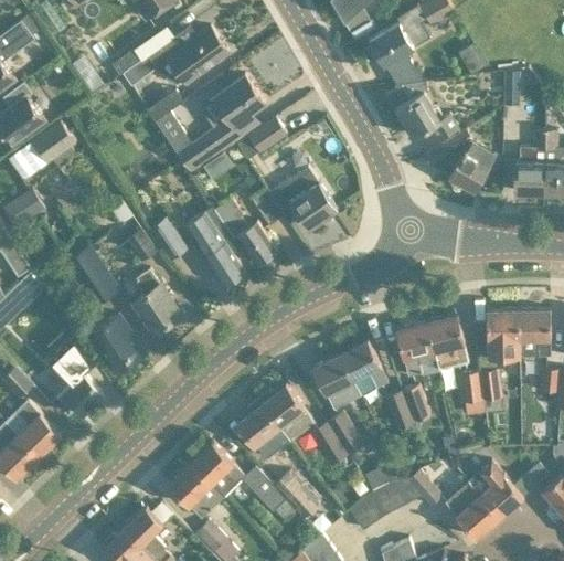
[(73,7),(74,8),(85,0),(59,0),(66,11),(73,7)]
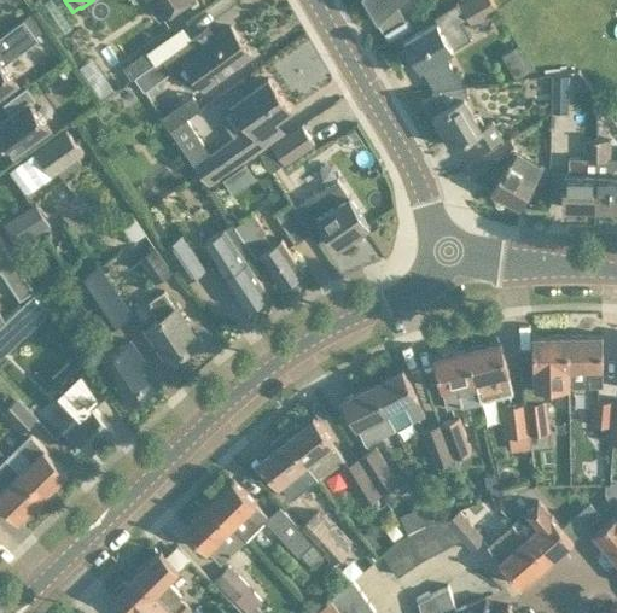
[(144,0),(159,21),(187,0),(144,0)]
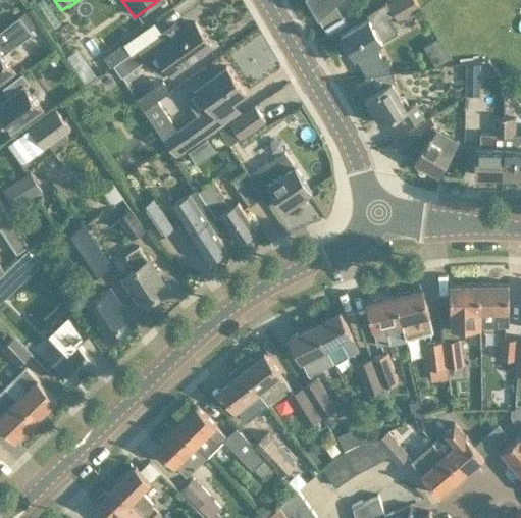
[(319,19),(341,0),(307,0),(314,12),(315,12),(319,19)]
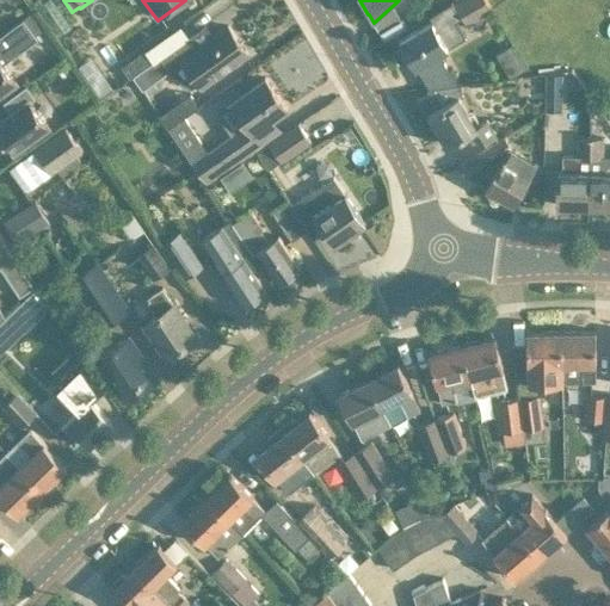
[(467,29),(492,13),(482,0),(467,0),(454,8),(467,29)]
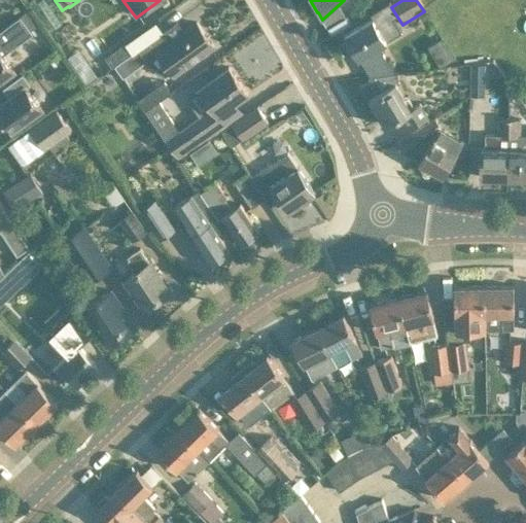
[(373,22),(361,28),(344,38),(357,61),(376,50),(386,44),(380,35),(394,27),(387,13),(373,22)]
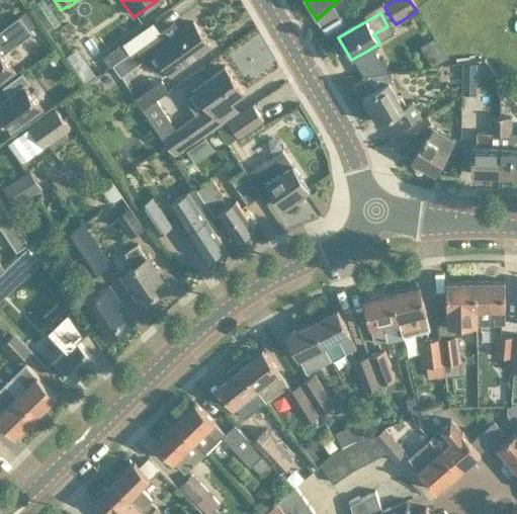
[(31,36),(19,19),(0,32),(0,81),(13,73),(2,58),(31,36)]
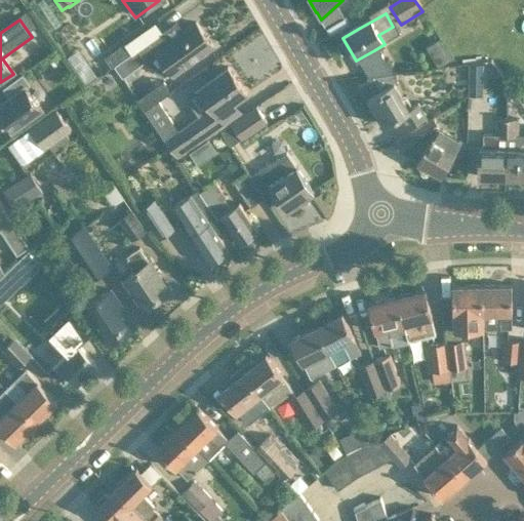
[(329,38),(349,27),(345,19),(325,31),(329,38)]
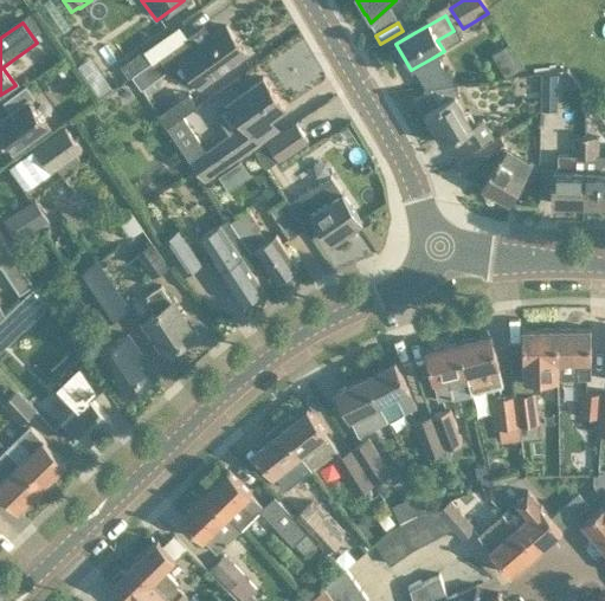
[(178,28),(142,55),(150,66),(186,40),(178,28)]
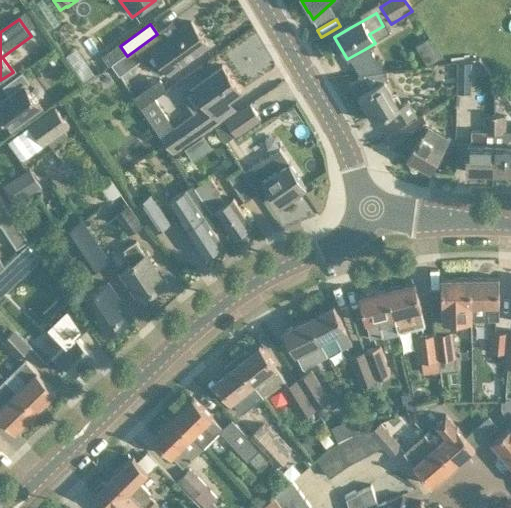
[(160,76),(164,73),(167,77),(191,59),(207,47),(191,25),(164,43),(157,34),(127,56),(111,67),(119,77),(140,61),(160,76)]
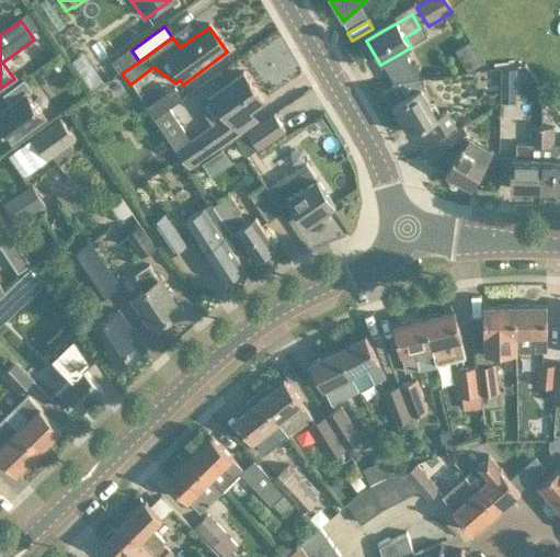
[(500,71),(500,105),(515,106),(516,84),(516,71),(515,71),(500,71)]
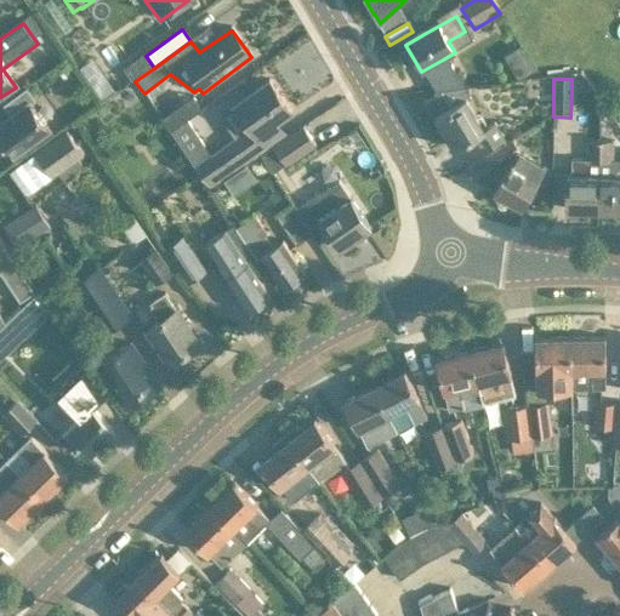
[(235,140),(194,170),(209,190),(276,143),(266,130),(290,113),(268,81),(232,107),(233,108),(222,115),(222,120),(235,140)]
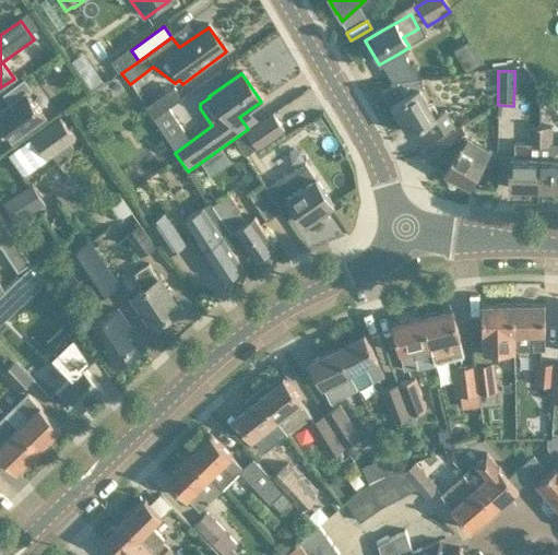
[(10,139),(12,142),(44,119),(27,96),(32,93),(23,81),(2,97),(10,107),(0,114),(0,126),(2,129),(0,130),(0,132),(7,141),(10,139)]
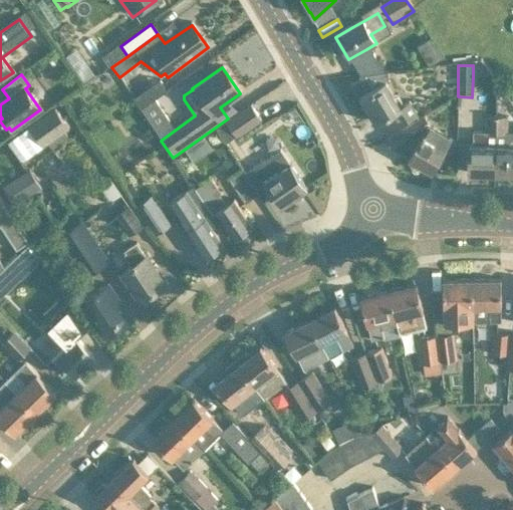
[(358,78),(359,81),(350,86),(359,101),(360,99),(375,124),(383,119),(391,132),(417,115),(409,103),(401,108),(387,84),(389,83),(389,81),(388,74),(378,75),(358,78)]
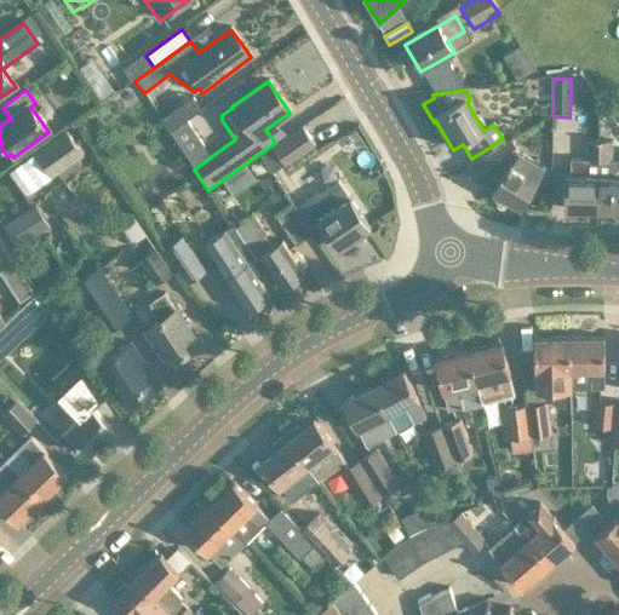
[(161,120),(171,133),(185,122),(201,111),(193,98),(161,120)]
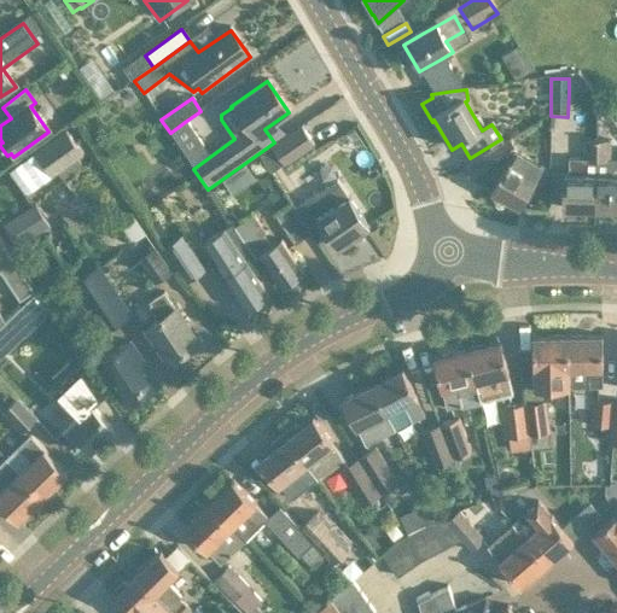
[(170,133),(169,134),(188,161),(204,150),(185,122),(170,133)]
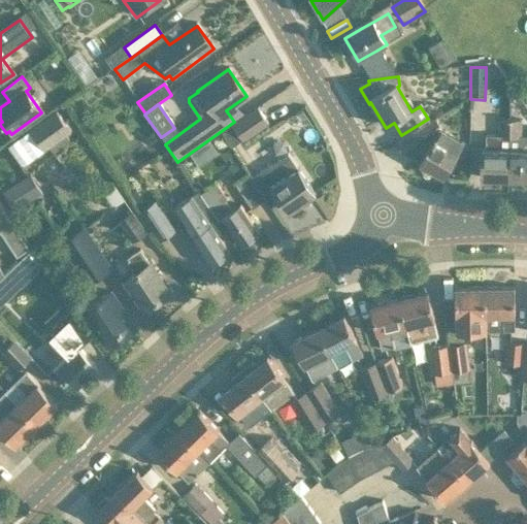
[(236,145),(251,137),(268,126),(258,110),(240,122),(227,131),(236,145)]
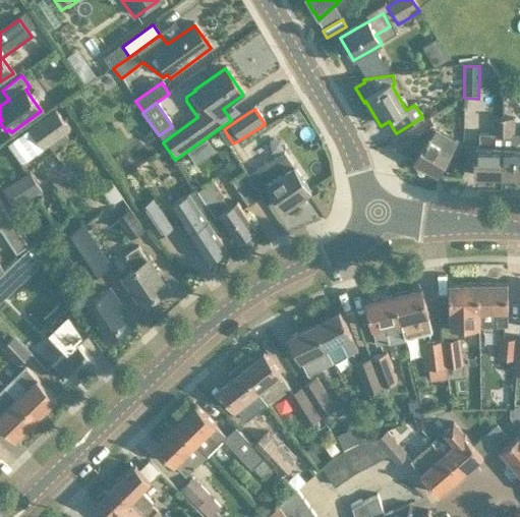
[(474,178),(502,178),(506,118),(506,109),(503,109),(502,120),(493,120),(493,136),(479,135),(479,150),(475,150),(474,178)]
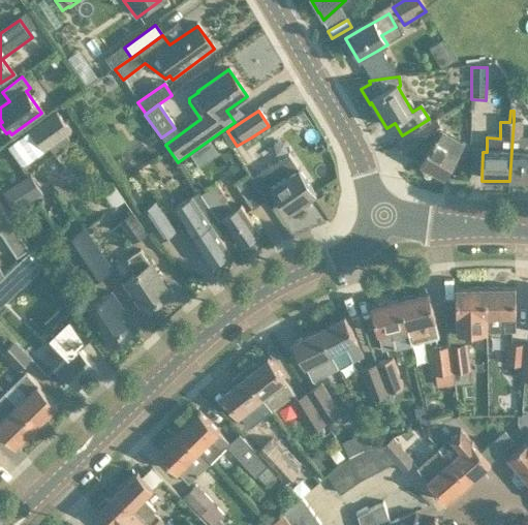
[(527,139),(521,139),(522,111),(514,111),(514,120),(509,181),(527,181),(527,139)]
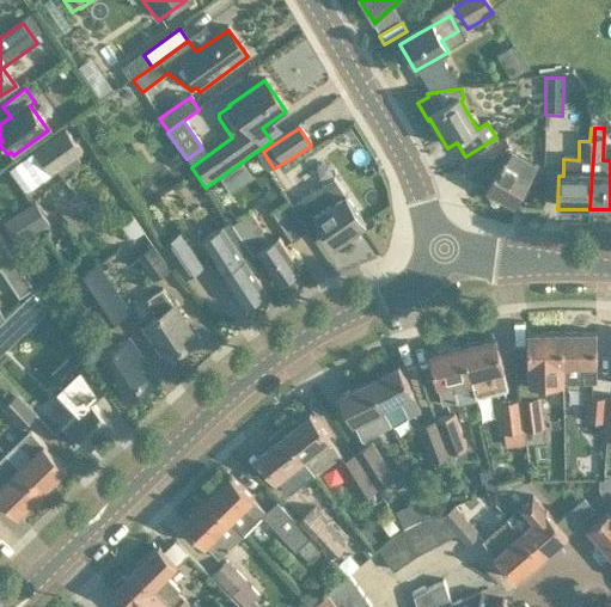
[(83,157),(65,132),(34,154),(50,178),(57,173),(63,181),(81,167),(77,160),(83,157)]
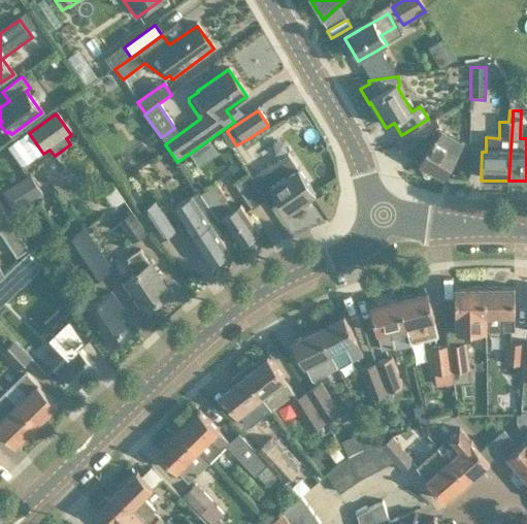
[(443,179),(454,161),(458,154),(453,150),(461,141),(449,130),(448,131),(435,121),(396,145),(402,156),(404,155),(421,164),(420,165),(443,179)]
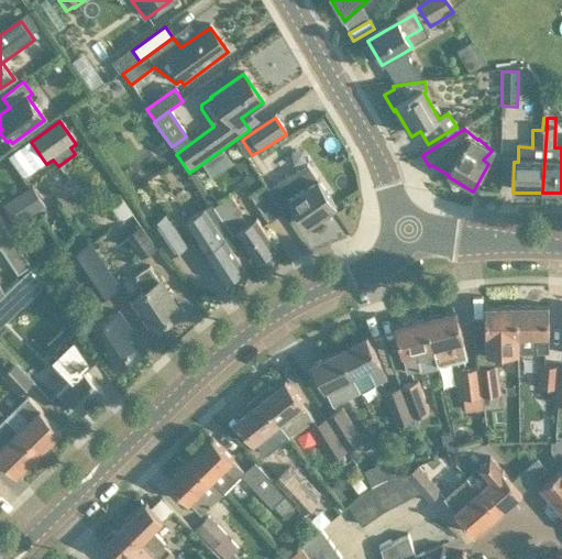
[(293,176),(270,192),(281,208),(289,201),(295,210),(308,229),(309,228),(308,227),(334,209),(334,210),(337,209),(307,166),(293,176)]
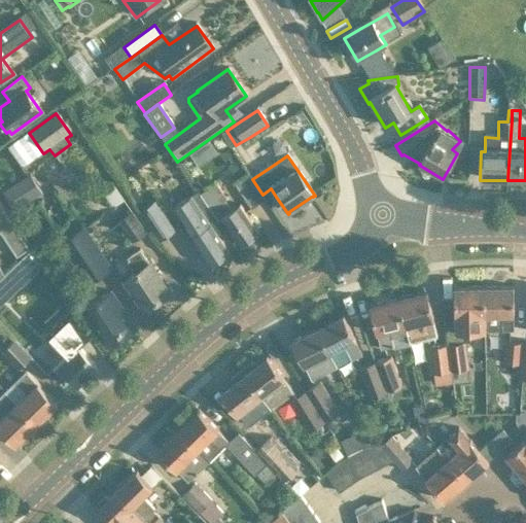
[(31,176),(2,194),(14,213),(43,195),(31,176)]
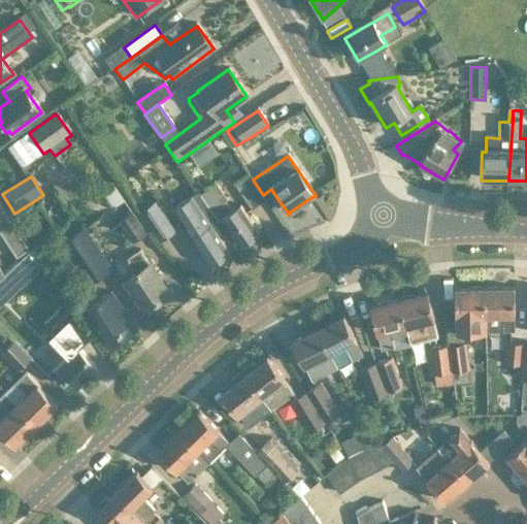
[(249,176),(235,186),(252,210),(265,202),(249,176)]
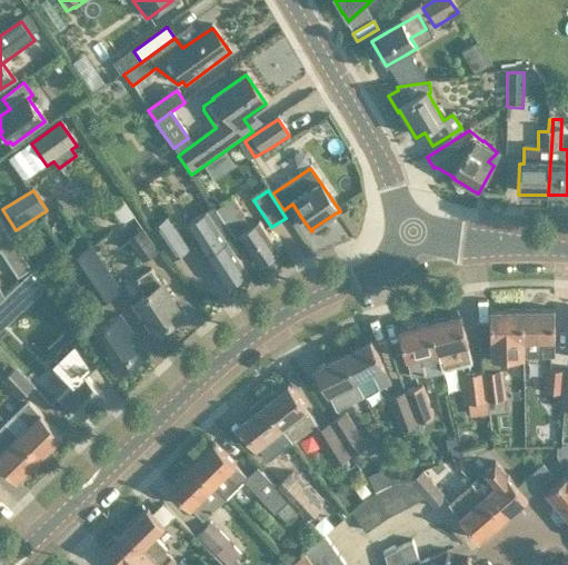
[(213,209),(209,211),(230,244),(236,240),(239,238),(258,267),(279,253),(267,235),(258,221),(248,228),(241,218),(245,217),(232,199),(226,204),(216,211),(213,209)]
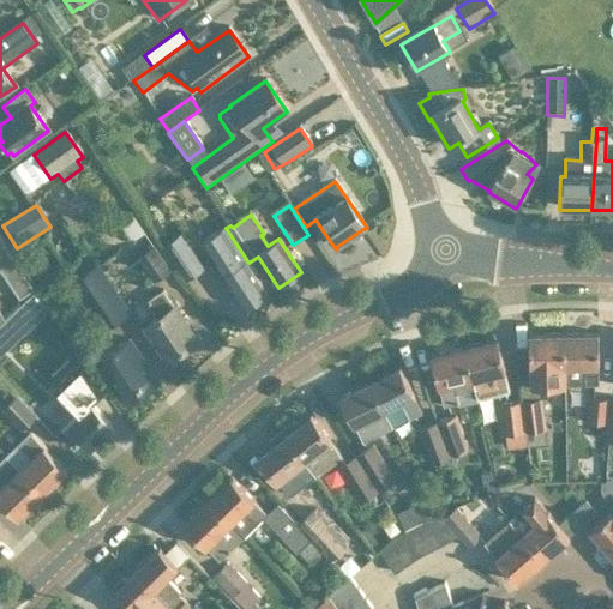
[(145,222),(132,227),(139,248),(152,242),(145,222)]
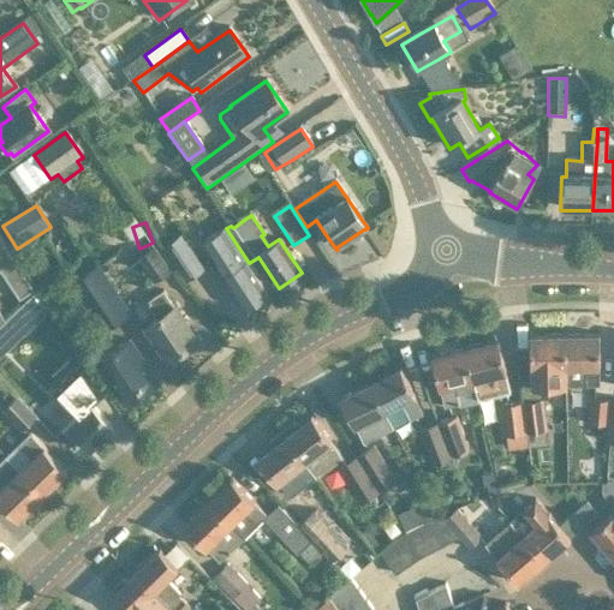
[(268,297),(257,280),(246,265),(249,263),(226,228),(225,229),(201,245),(231,292),(244,312),(268,297)]
